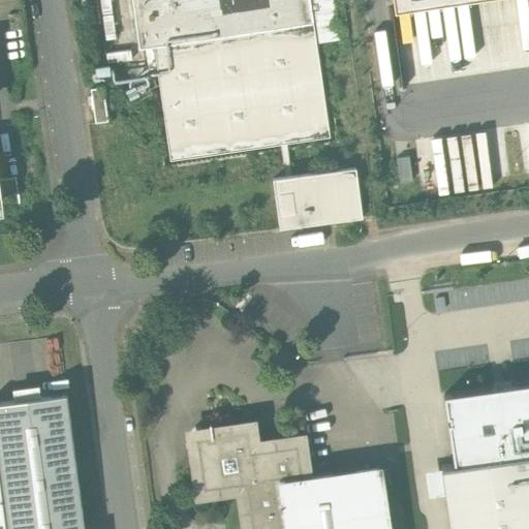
[(131,0),(139,50),(154,48),(169,162),(330,138),(316,47),(340,42),(333,0),(131,0)]
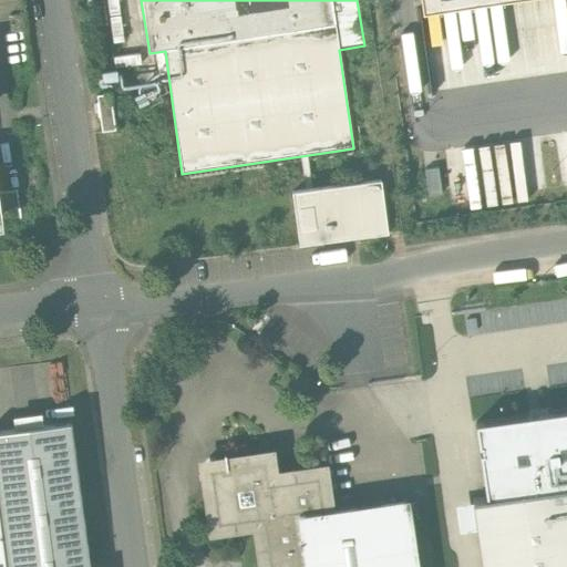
[(420,0),(422,13),(512,0),(420,0)]
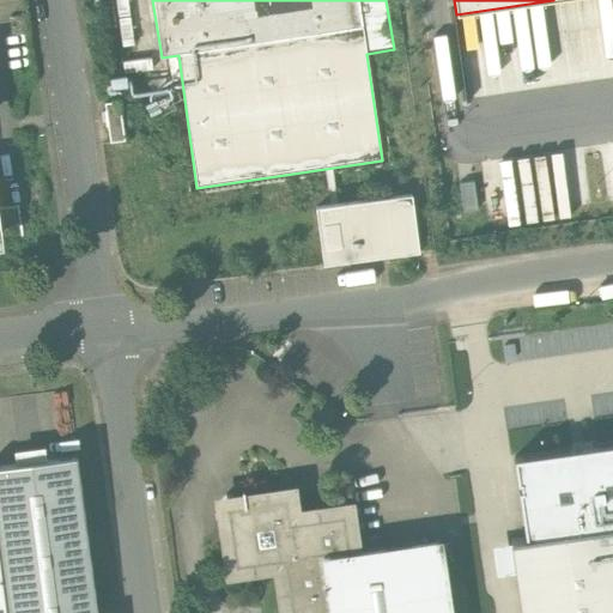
[(175,90),(145,107),(150,116),(181,101),(175,90)]
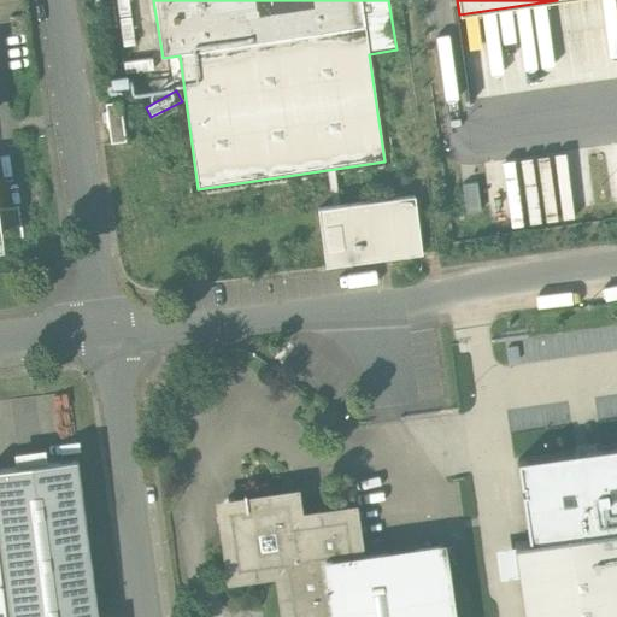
[(118,101),(104,104),(109,144),(124,141),(118,101)]
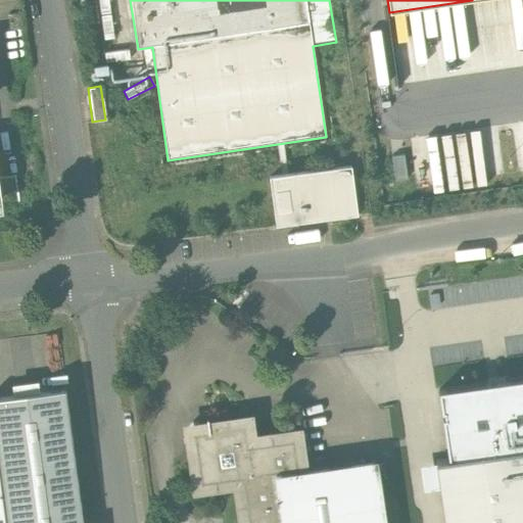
[(352,165),(271,177),(276,225),(359,216),(352,165)]
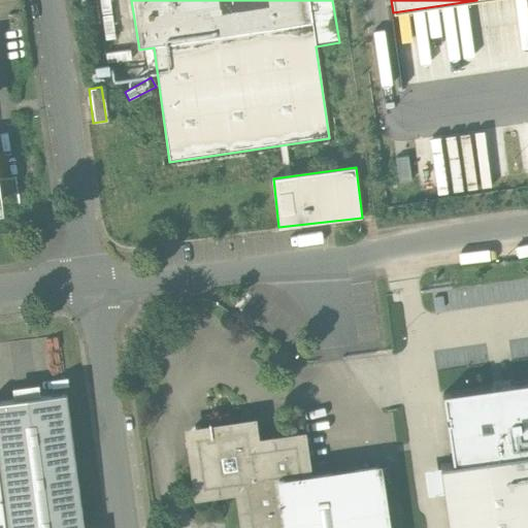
[(2,395),(28,392),(26,383),(1,387),(2,395)]
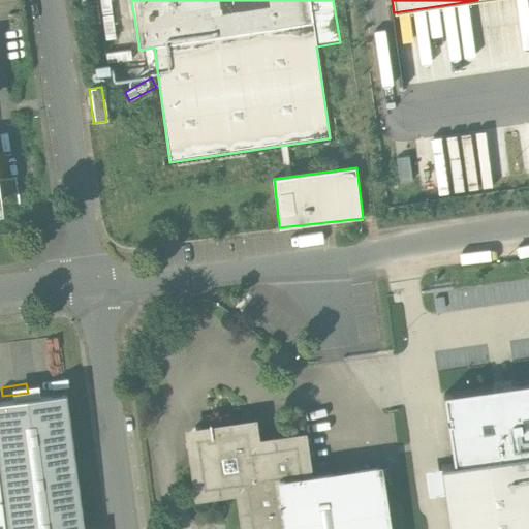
[(454,466),(528,456),(528,383),(504,386),(443,395),(446,417),(448,416),(449,423),(447,423),(454,466)]
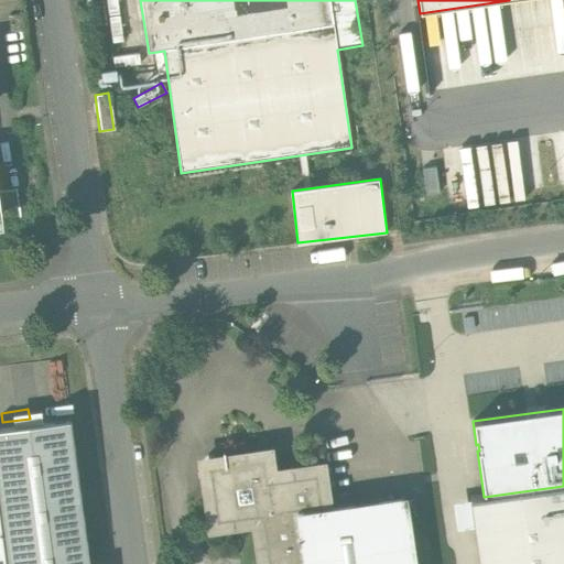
[(69,420),(0,429),(0,538),(3,562),(3,563),(88,563),(86,545),(87,545),(87,543),(86,543),(83,521),(84,520),(84,518),(83,519),(79,496),(80,496),(80,494),(79,494),(76,472),(77,472),(77,469),(76,469),(73,447),(74,447),(74,445),(73,445),(69,422),(71,422),(71,420),(69,420)]
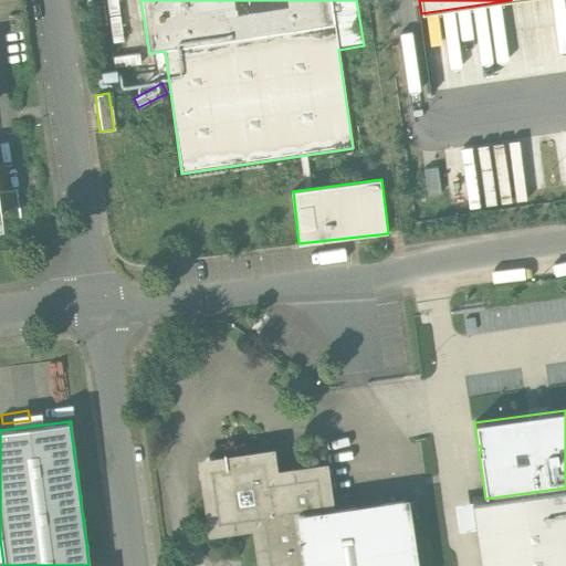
[(270,452),(201,462),(211,532),(255,525),(261,565),(306,565),(300,516),(329,512),(323,467),(273,474),(270,452)]
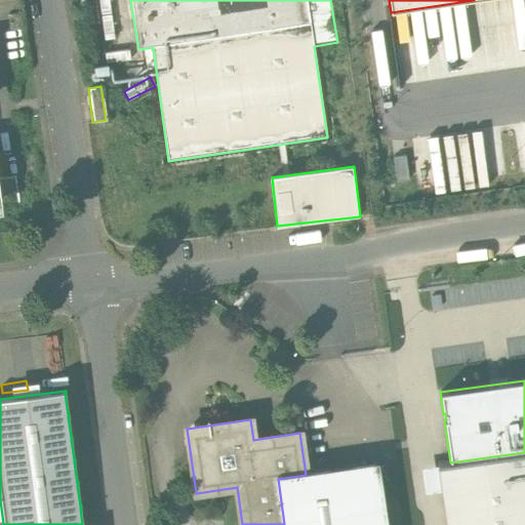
[(524,524),(524,452),(450,462),(438,465),(446,524),(524,524)]
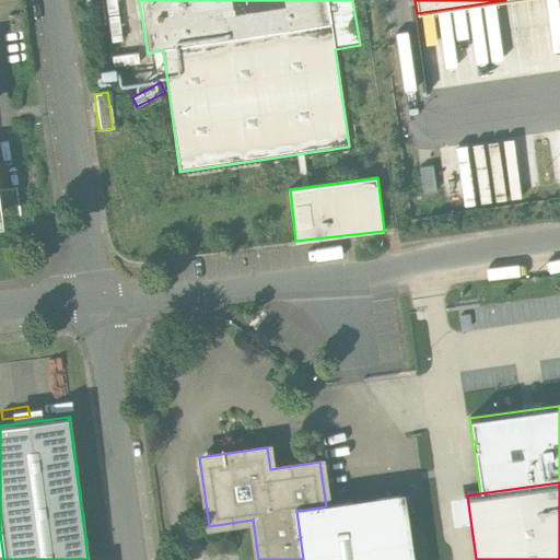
[(326,506),(296,511),(303,559),(409,559),(400,496),(369,501),(326,506)]
